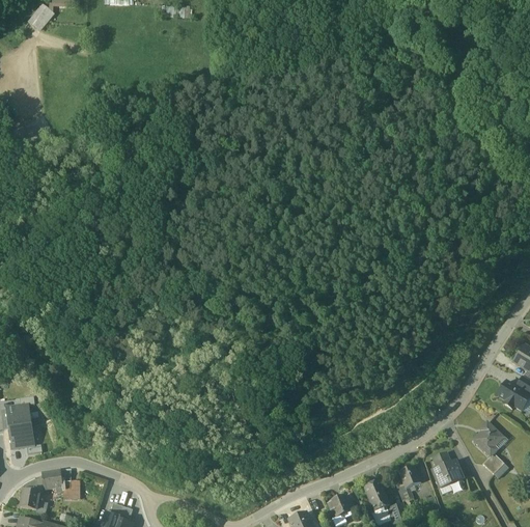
[(42,2),(31,17),(37,21),(48,6),(42,2)]
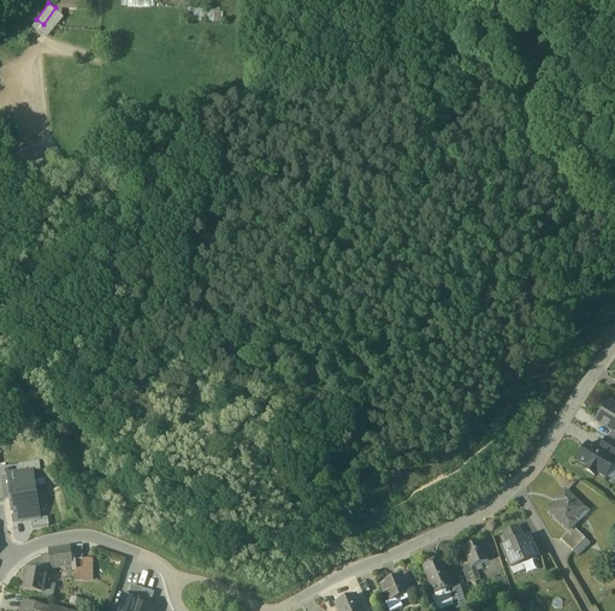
[(614,426),(614,401),(608,396),(595,415),(609,426),(614,428),(614,426)]
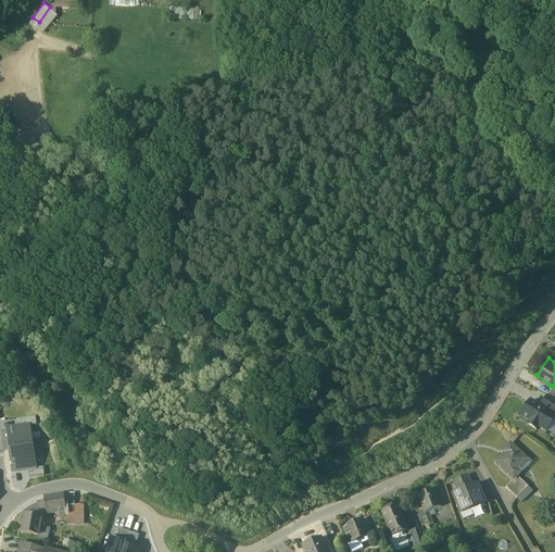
[(554,396),(546,391),(539,403),(554,413),(554,412),(554,396)]
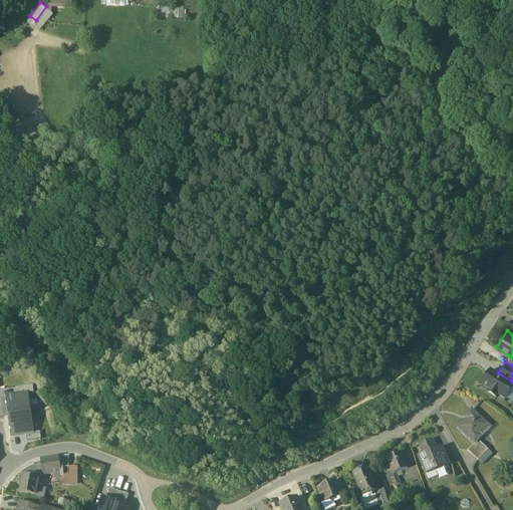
[(498,372),(489,366),(480,380),(489,387),(488,390),(495,394),(497,391),(504,396),(512,381),(498,372)]
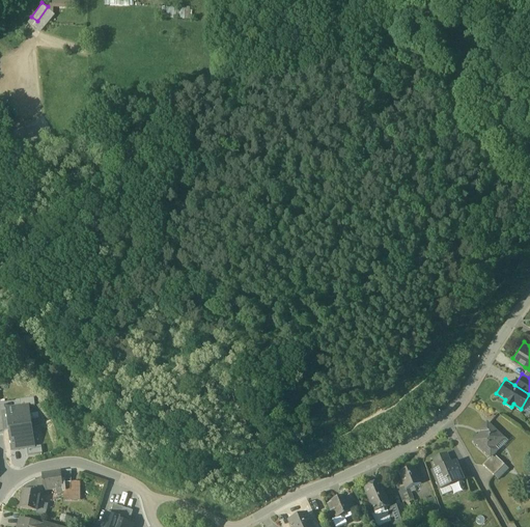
[(19,395),(20,404),(28,403),(34,401),(33,394),(19,395)]
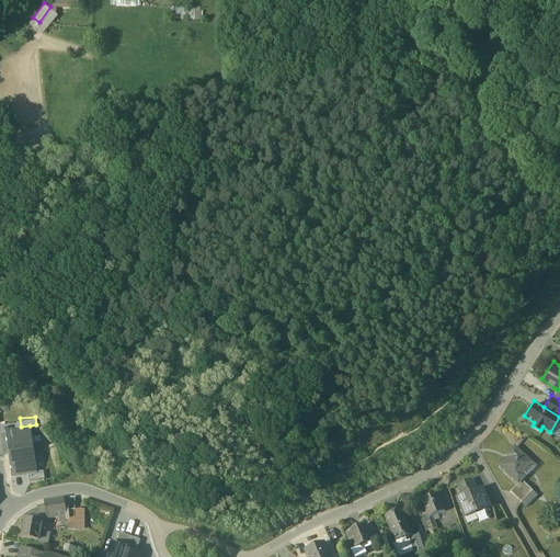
[(9,451),(33,446),(30,425),(21,427),(6,429),(9,451)]
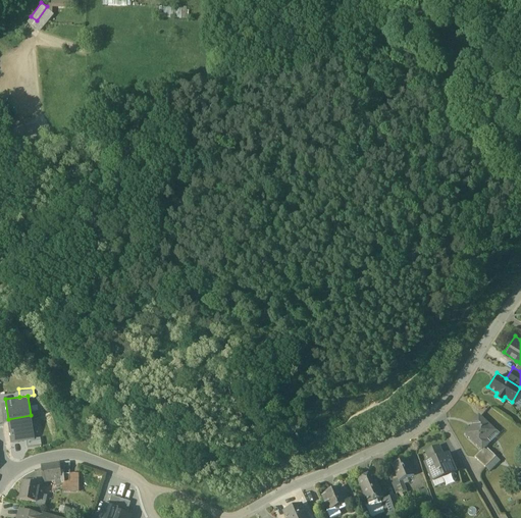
[(493,427),(478,412),(471,419),(473,421),(464,429),(481,447),(484,444),(487,439),(484,436),(493,427)]
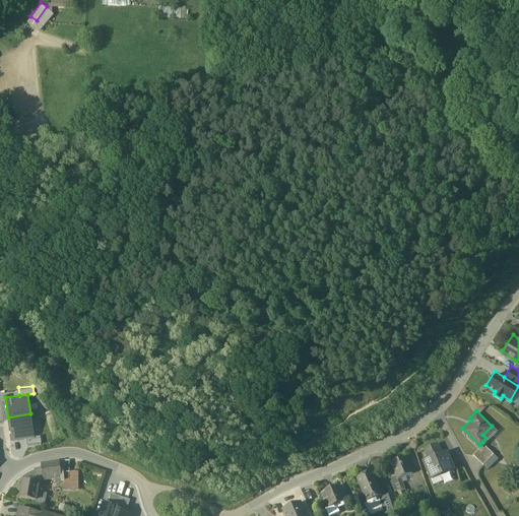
[(30,413),(8,417),(11,438),(24,436),(34,434),(30,413)]
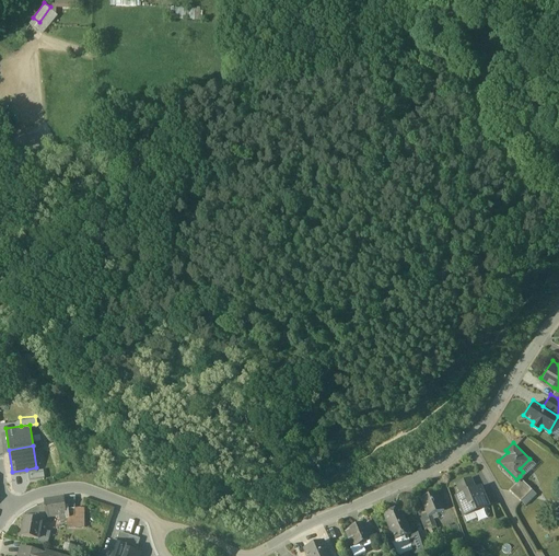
[(36,467),(26,470),(27,476),(43,474),(42,467),(36,467)]
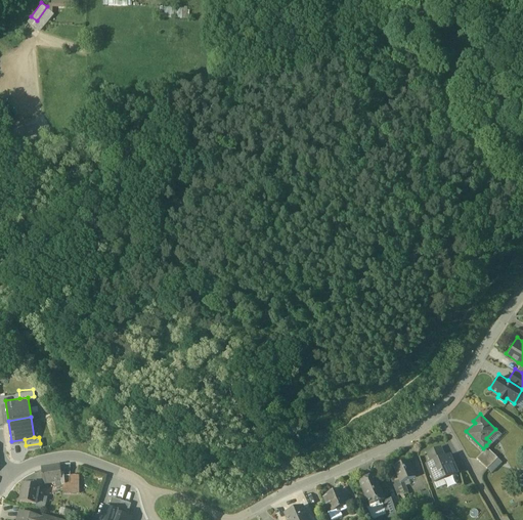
[(439,444),(427,450),(432,461),(444,455),(439,444)]
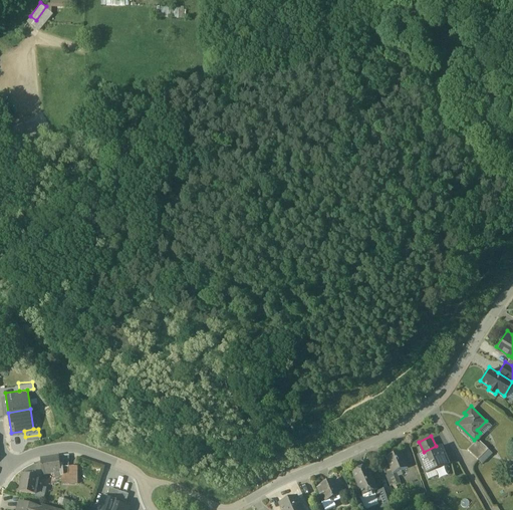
[(487,447),(477,437),(474,440),(467,447),(477,457),(487,447)]
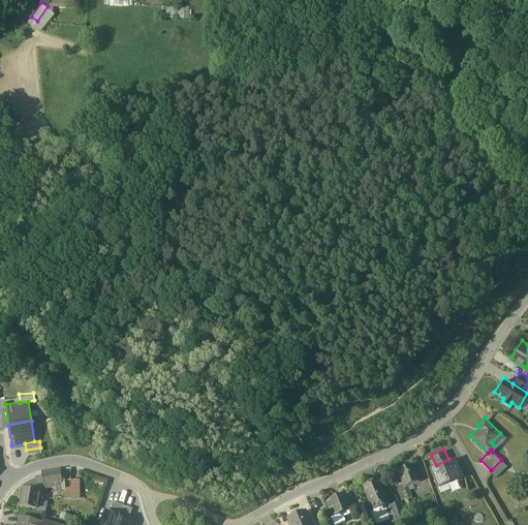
[(436,465),(430,467),(438,486),(461,475),(453,457),(436,465)]
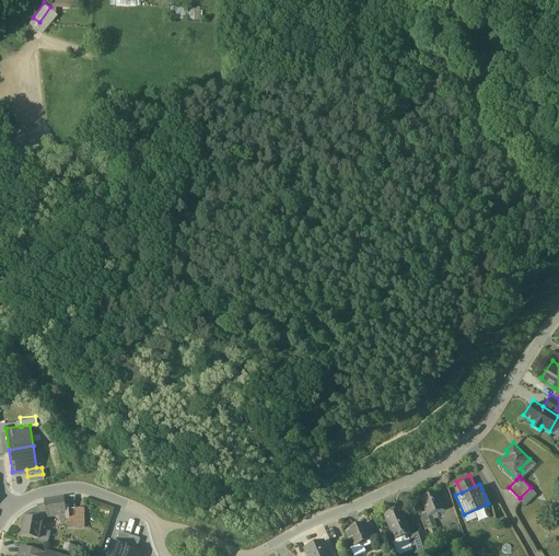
[(435,488),(419,496),(423,505),(427,514),(428,513),(430,512),(431,512),(443,507),(435,488)]
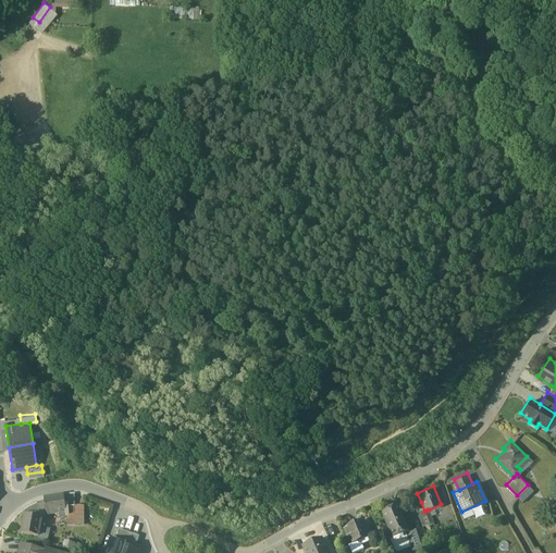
[(62,492),(64,501),(73,500),(73,491),(62,492)]
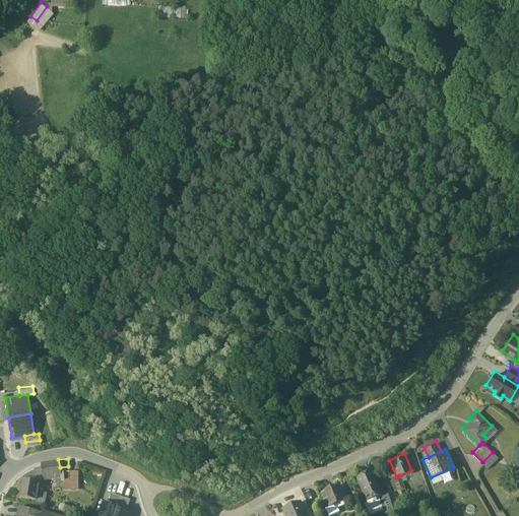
[(58,459),(41,461),(43,477),(60,474),(60,467),(58,459)]
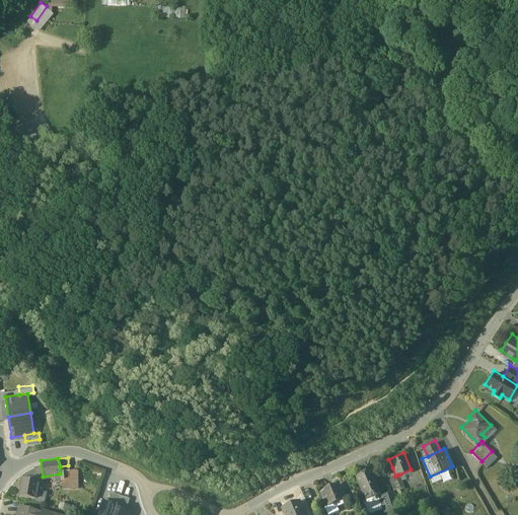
[(382,492),(371,467),(355,474),(366,499),(382,492)]
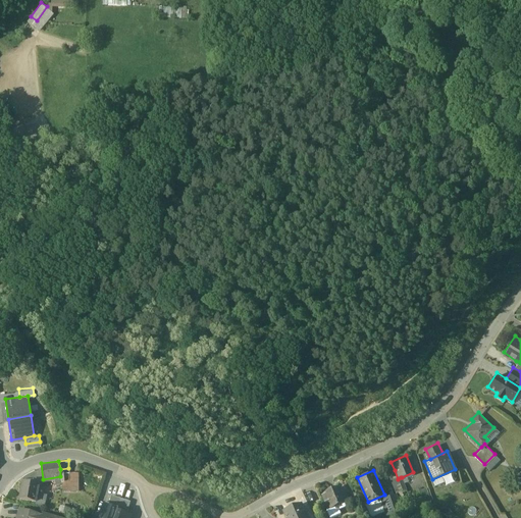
[(399,478),(398,479),(395,470),(387,473),(396,491),(406,487),(402,477),(401,477),(402,479),(400,480),(399,478)]
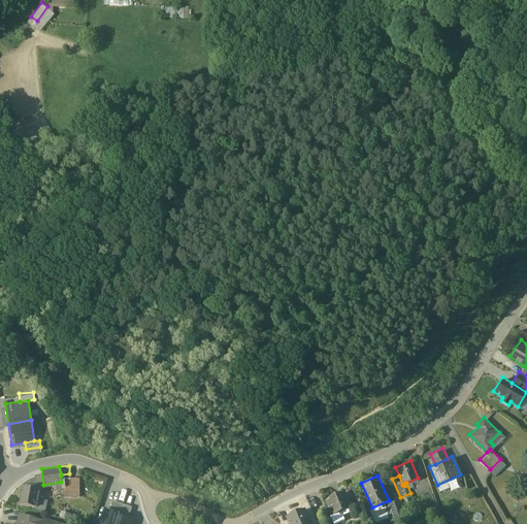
[(78,477),(70,477),(69,484),(69,494),(78,494),(78,477)]
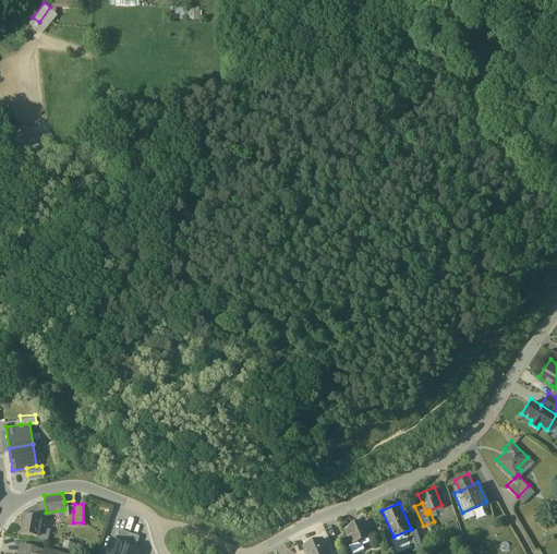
[(41,516),(25,513),(22,531),(37,533),(38,533),(40,525),(41,516)]
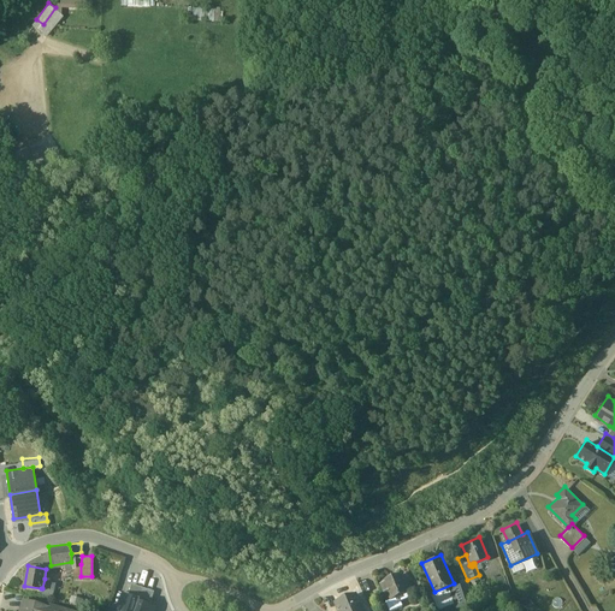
[(404,582),(400,573),(383,581),(384,582),(382,583),(384,591),(386,589),(391,599),(412,591),(407,580),(404,582)]
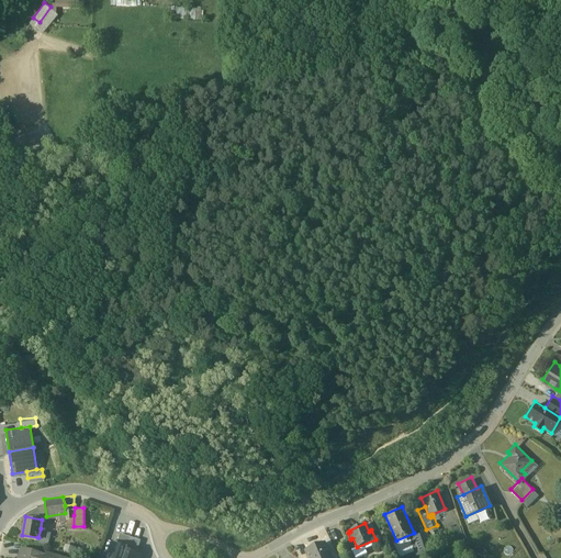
[(459,524),(450,527),(455,538),(462,535),(459,524)]
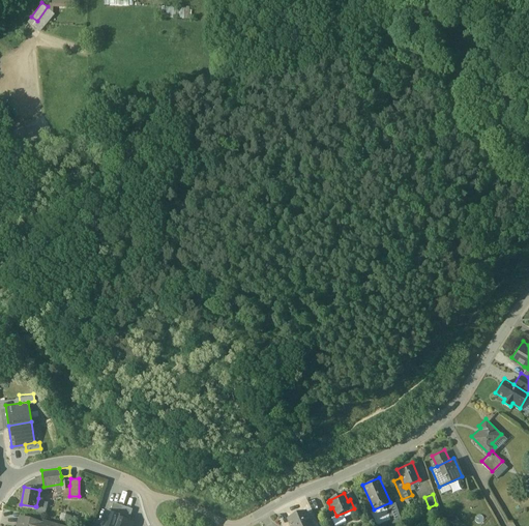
[(46,500),(38,498),(36,506),(35,506),(34,510),(43,513),(46,500)]
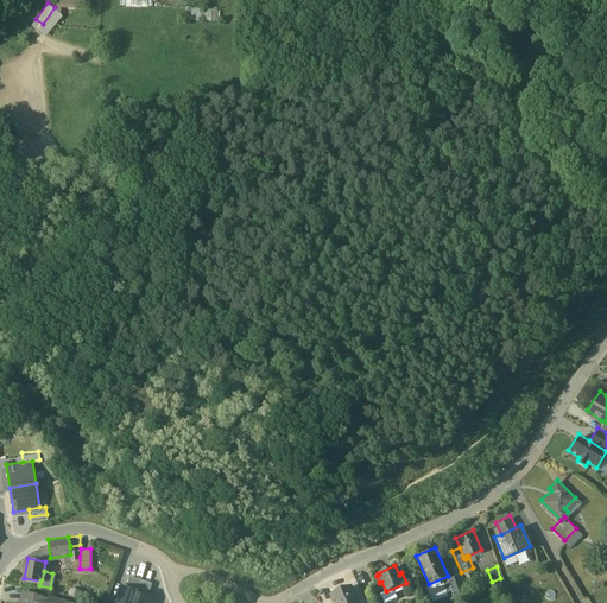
[(125,588),(137,591),(141,578),(130,575),(125,588)]
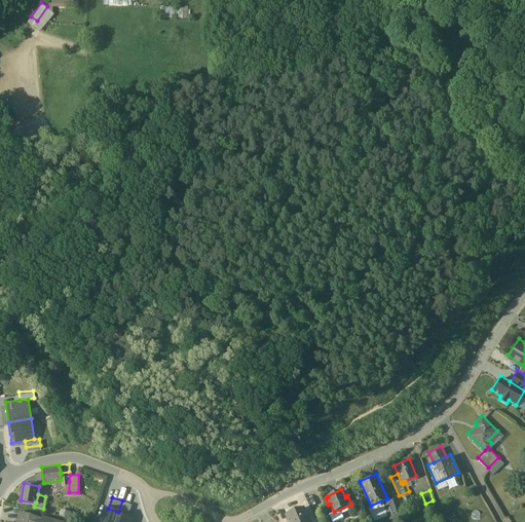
[(399,497),(385,501),(390,518),(404,513),(399,497)]
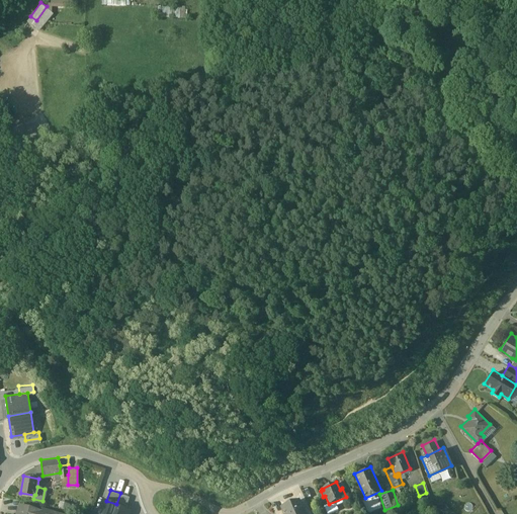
[(116,504),(115,506),(124,509),(128,496),(120,493),(116,504)]
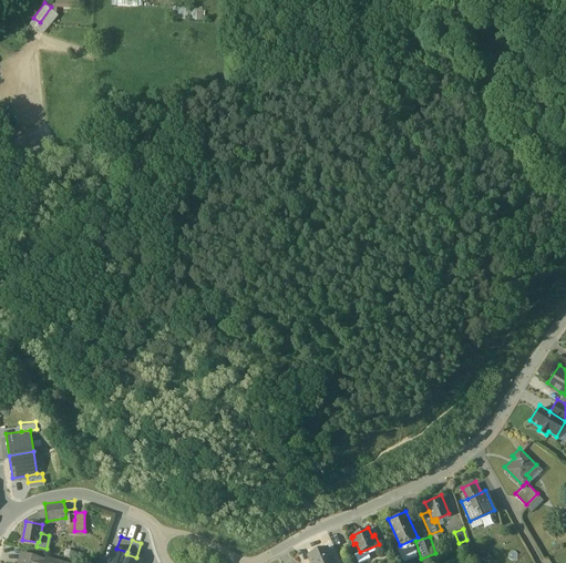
[(332,562),(326,546),(308,554),(311,562),(332,562)]
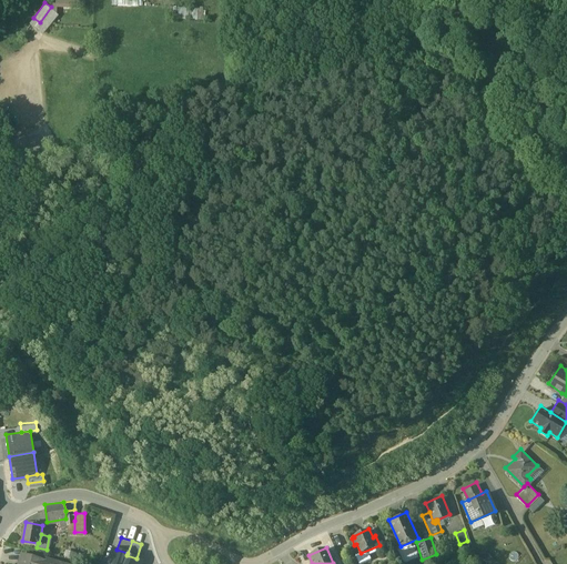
[(123,563),(127,555),(128,553),(117,550),(112,549),(107,563),(123,563)]
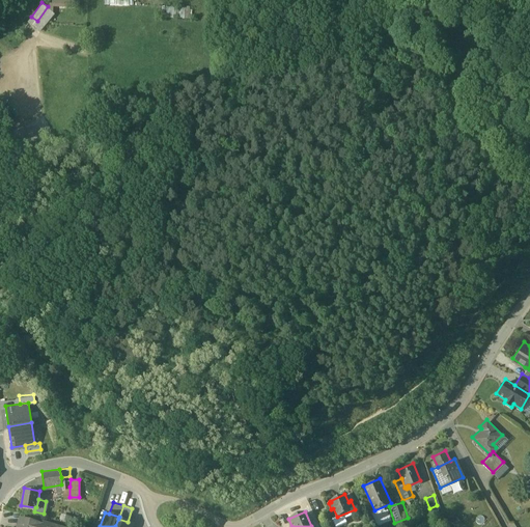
[(40,523),(20,517),(16,526),(64,526),(42,521),(40,523)]
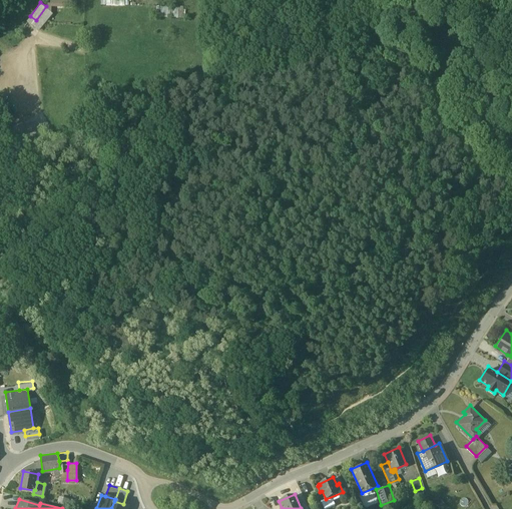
All buildings are outlined.
